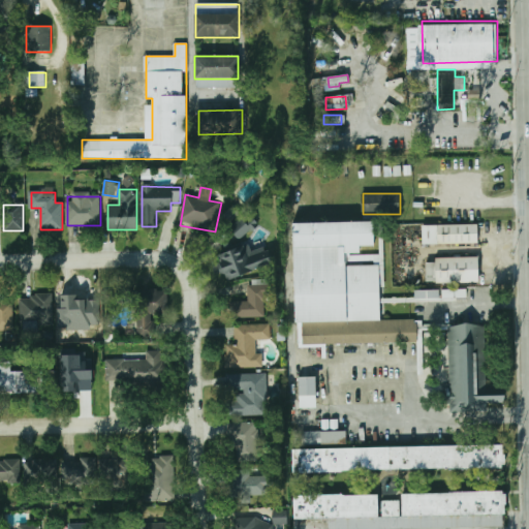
[(230,220),(225,214),(235,206),(240,212),(230,220)]
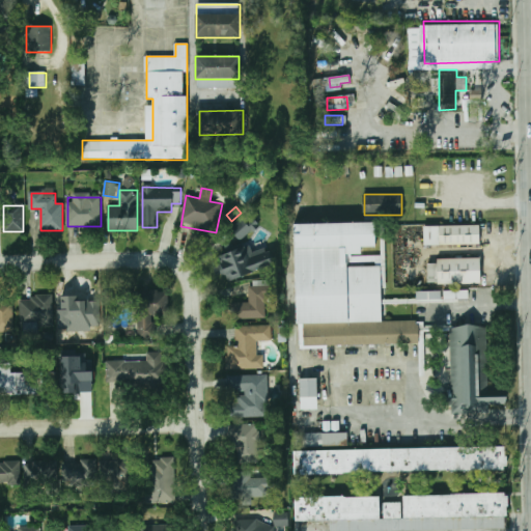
[(240,241),(230,230),(243,218),(247,222),(251,219),(257,225),(240,241)]
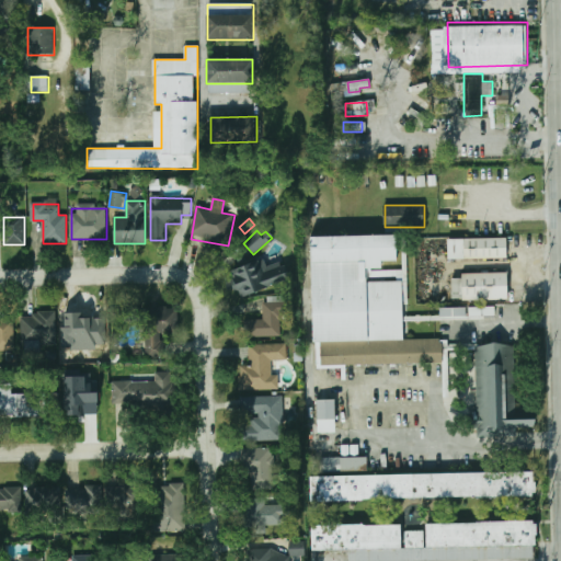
[(311,237),(312,343),(317,343),(318,366),(443,364),(443,340),(403,340),(402,279),(384,279),(384,261),(396,261),(396,236),(311,237)]
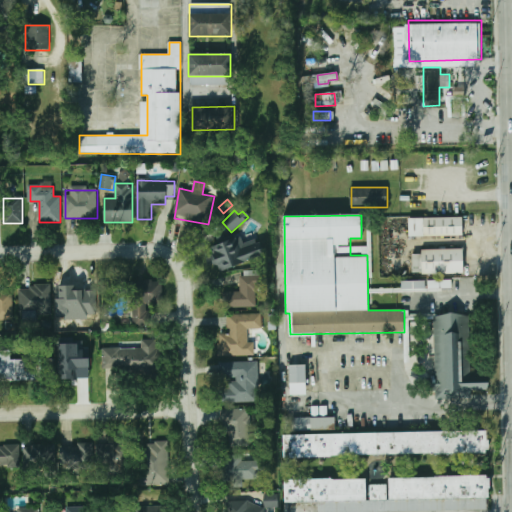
[(423,218),(423,235),(464,235),(464,218),(423,218)]
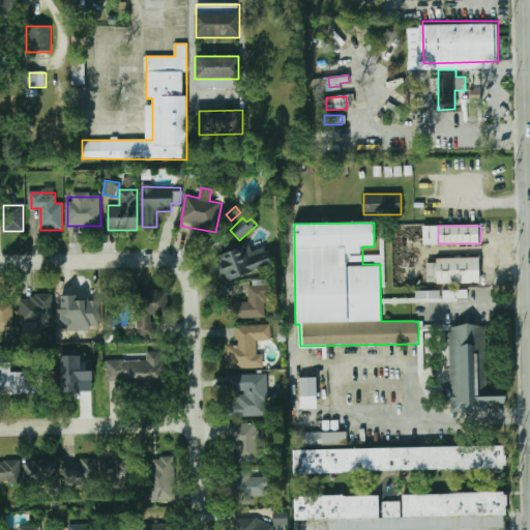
[(226,282),(272,264),(267,252),(265,253),(263,247),(252,252),(249,245),(244,247),(243,244),(215,255),(226,282)]
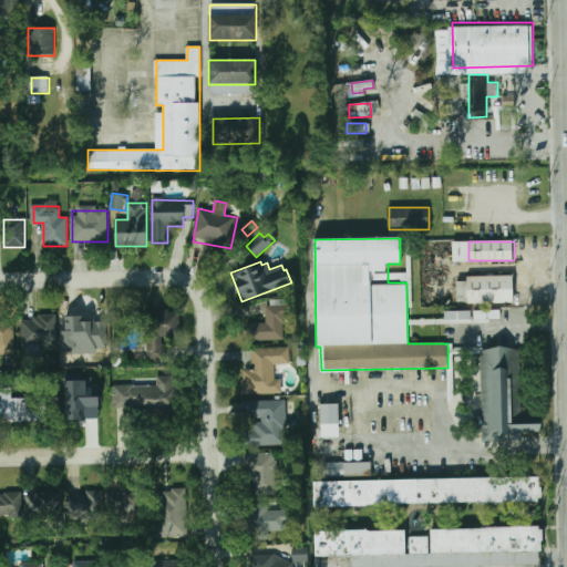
[(467,276),(467,302),(514,302),(514,276),(467,276)]
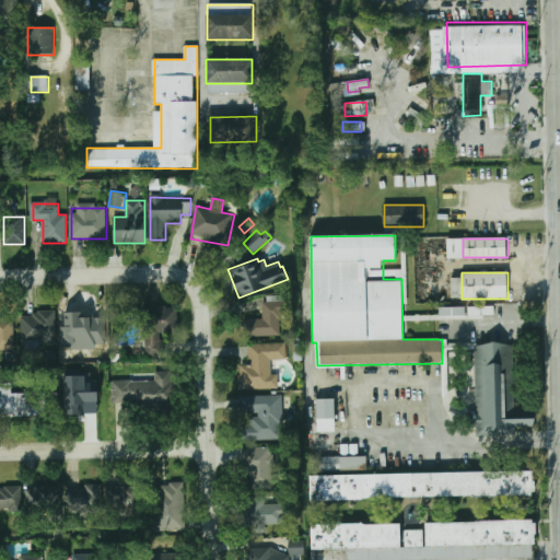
[(243,337),(282,337),(282,301),(264,301),(264,321),(243,321),(243,337)]
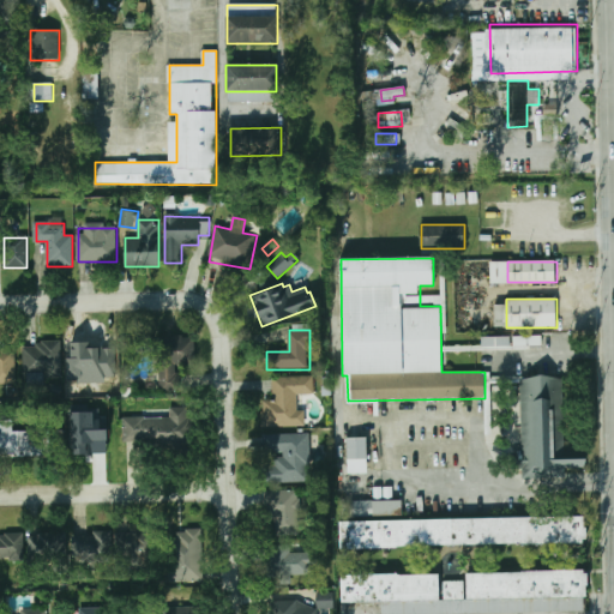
[(481,337),(482,348),(511,347),(510,336),(481,337)]
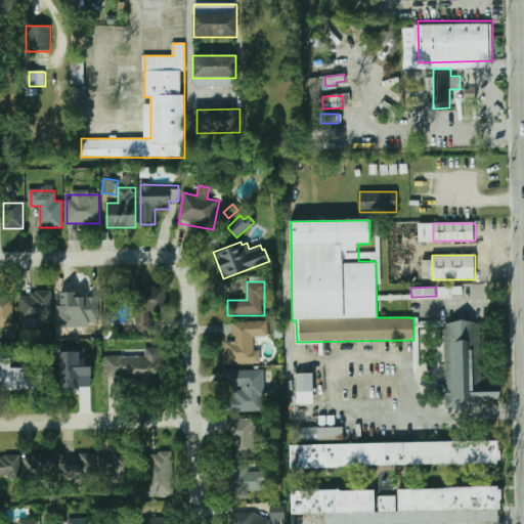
[(166,288),(111,289),(112,314),(136,313),(136,334),(153,334),(151,311),(166,311),(166,288)]
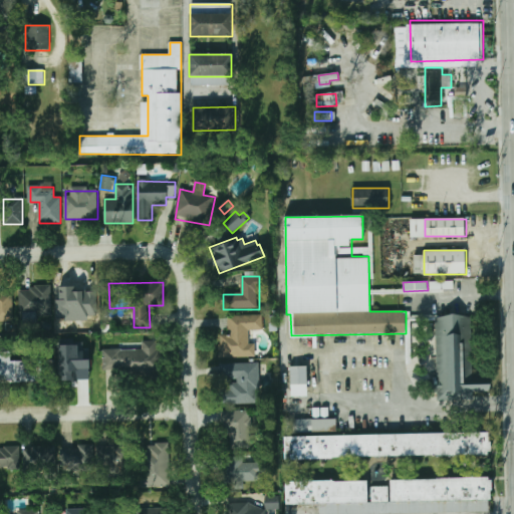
[(52,316),(52,286),(20,286),(20,316),(52,316)]
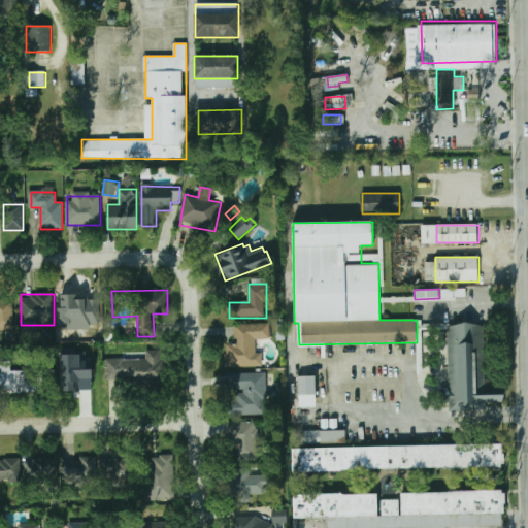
[(101,325),(99,299),(77,300),(77,295),(60,296),(60,301),(57,301),(58,327),(101,325)]
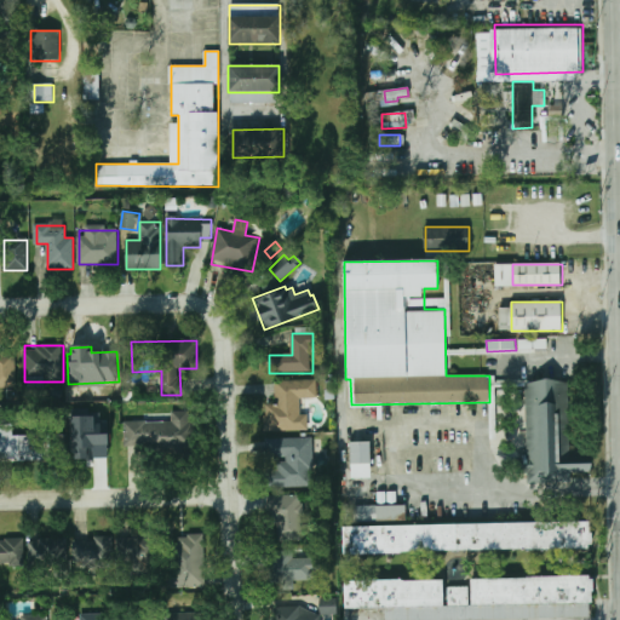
[(0,377),(17,377),(17,351),(0,351),(0,377)]
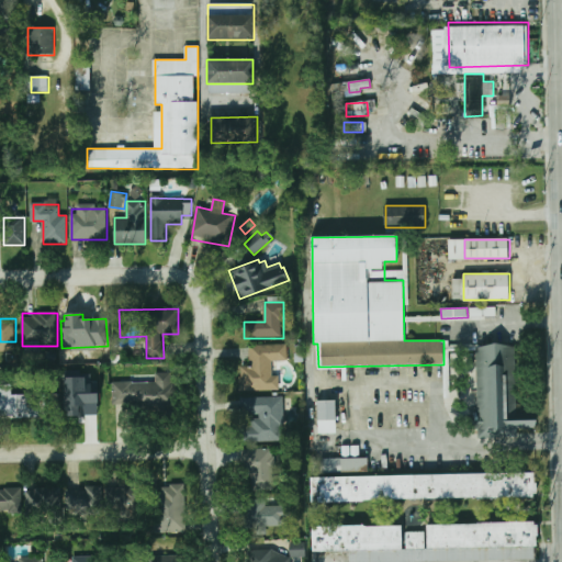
[(240,391),(277,391),(277,361),(288,361),(288,345),(267,345),(267,358),(249,358),(249,366),(240,366),(240,391)]
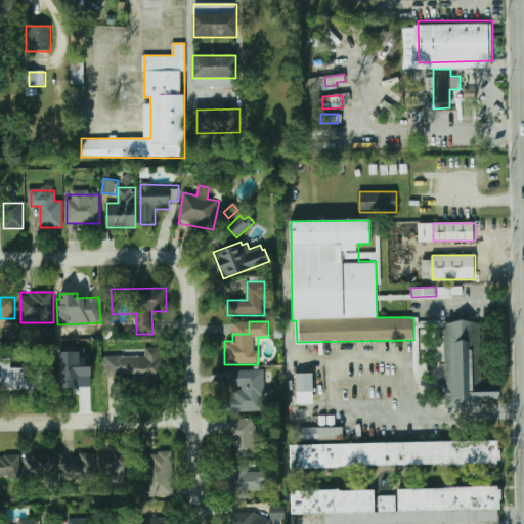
[(499,401),(499,383),(483,383),(482,321),(445,322),(446,402),(499,401)]
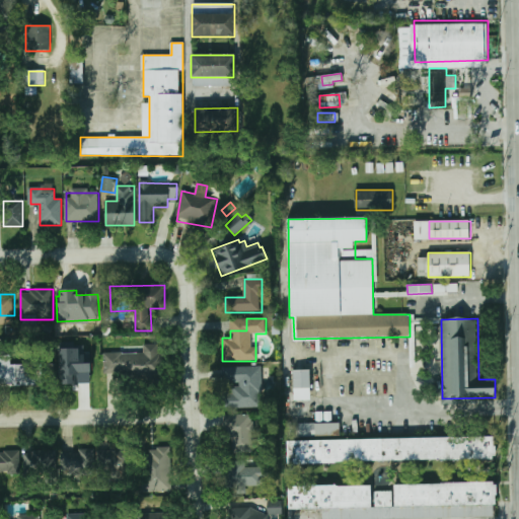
[(143,352),(117,351),(117,374),(161,375),(161,345),(143,344),(143,352)]
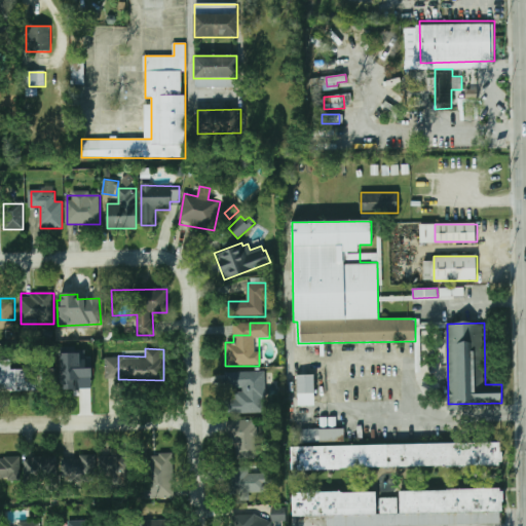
[(59,391),(57,357),(88,355),(90,390),(59,391)]
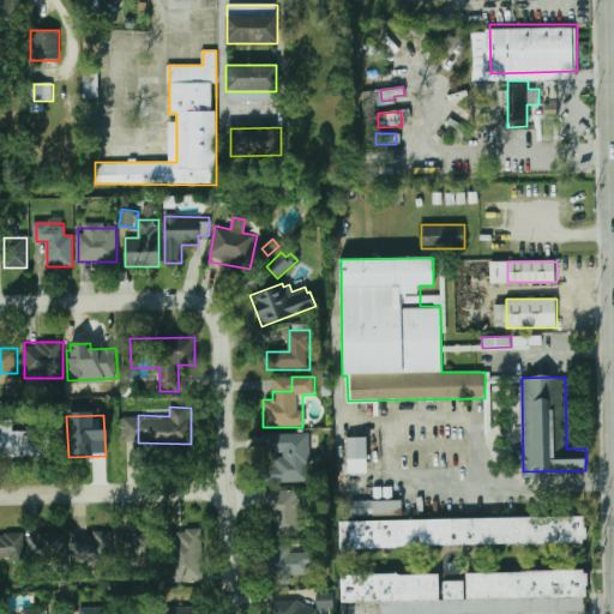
[(13,431),(13,421),(0,421),(0,455),(50,455),(50,431),(13,431)]
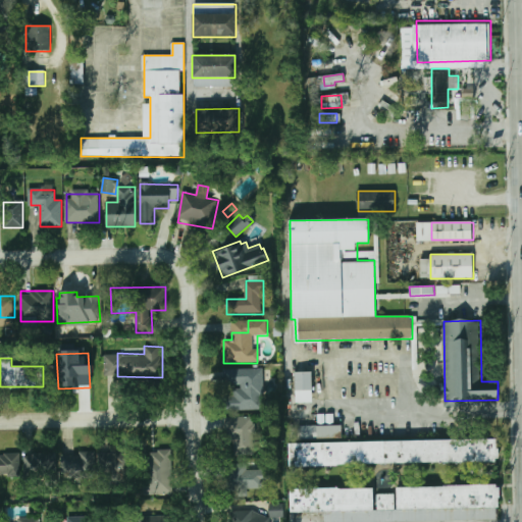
[(263,369),(225,369),(224,385),(241,385),(241,389),(233,389),(233,397),(225,397),(224,410),(263,411),(263,369)]
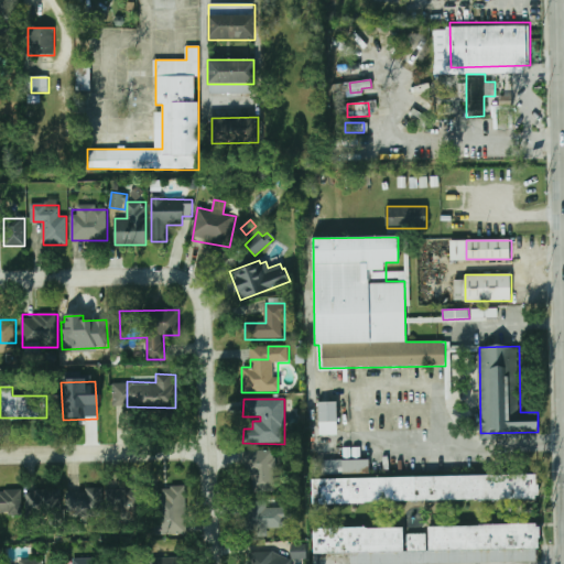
[(318,435),(336,435),(336,402),(318,402),(318,435)]
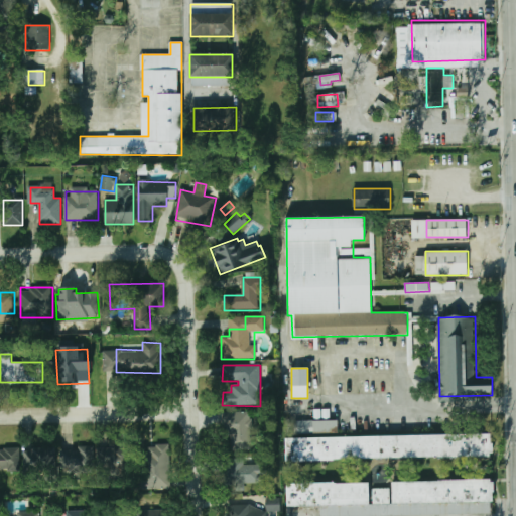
[(232,449),(252,449),(252,412),(224,412),(224,435),(232,435),(232,449)]
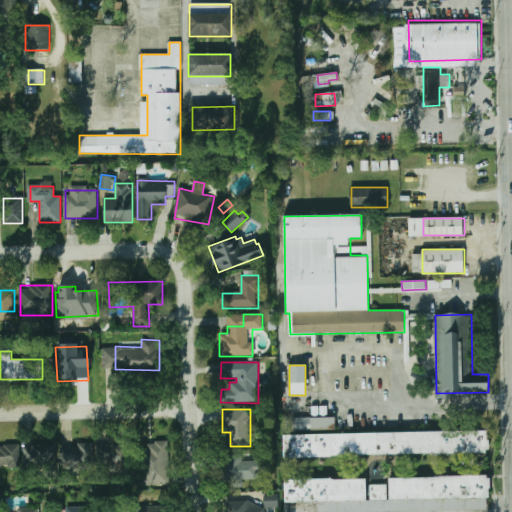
[(330,430),(330,417),(293,417),(293,430),(330,430)]
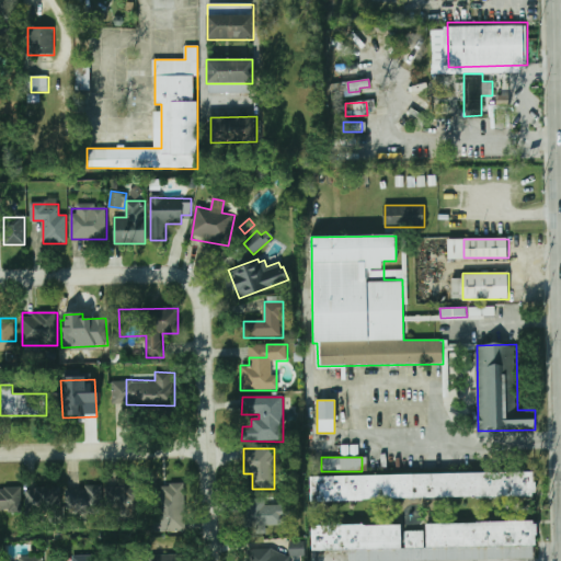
[(538,496),(537,472),(313,477),(313,512),(365,511),(365,500),(538,496)]
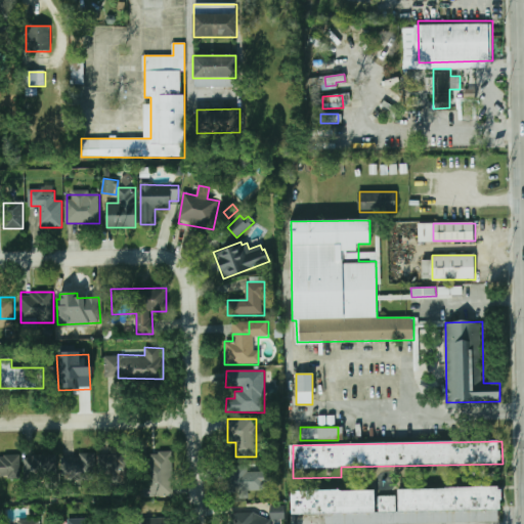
[(100,455),(101,481),(130,479),(129,453),(100,455)]
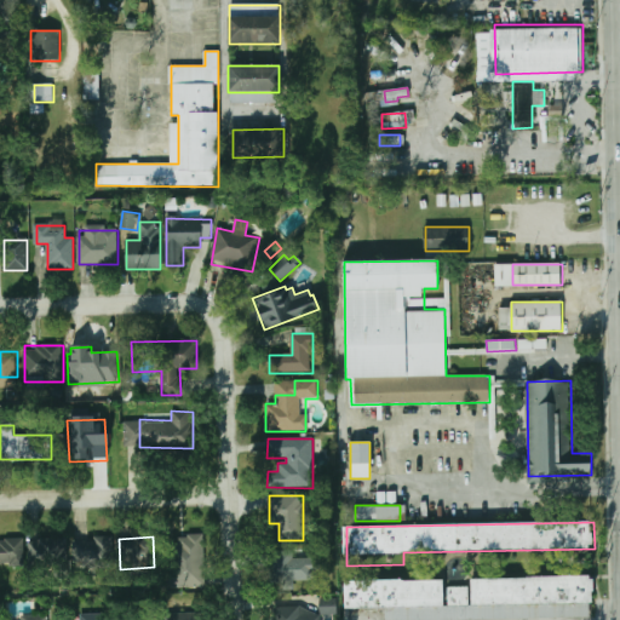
[(74,566),(113,566),(113,538),(74,538),(74,566)]
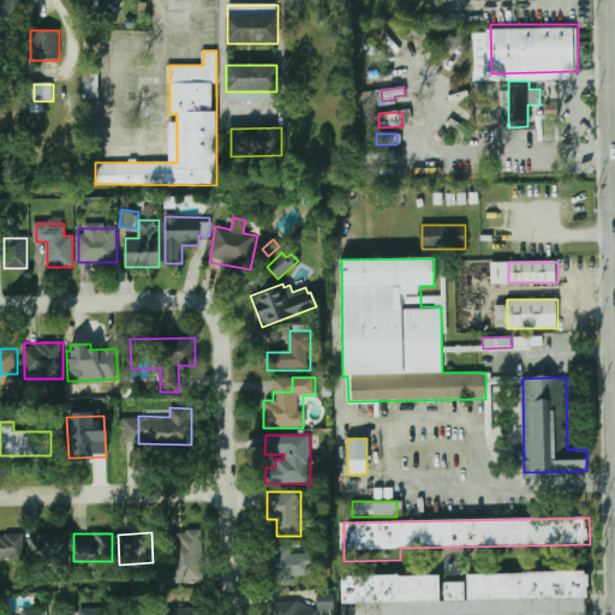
[(173,533),(173,583),(202,583),(202,533),(173,533)]
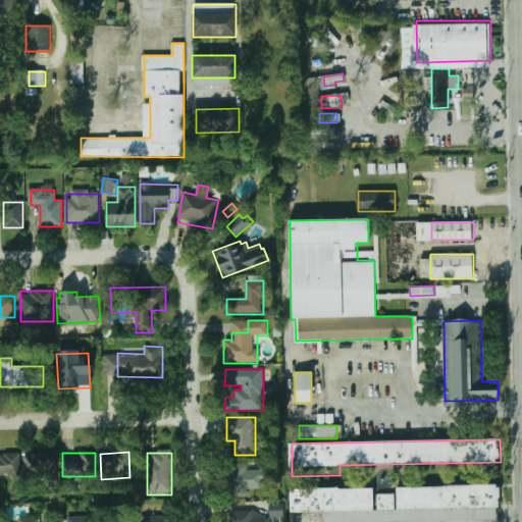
[(56,454),(31,454),(31,476),(56,476),(56,454)]
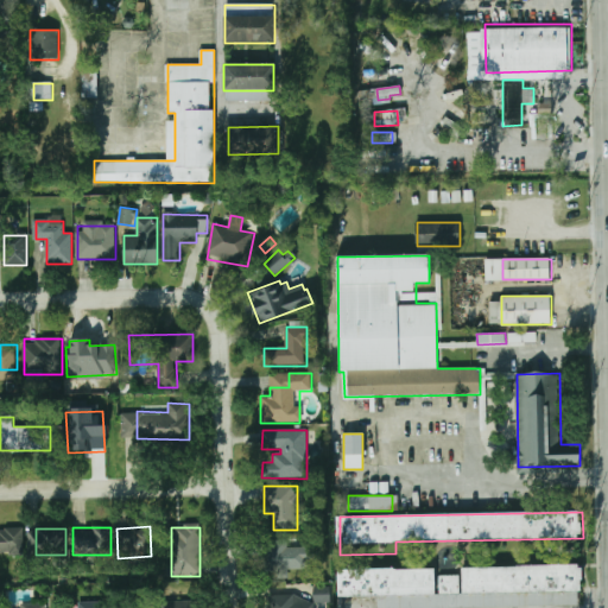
[(24,530),(0,530),(0,555),(24,555),(24,530)]
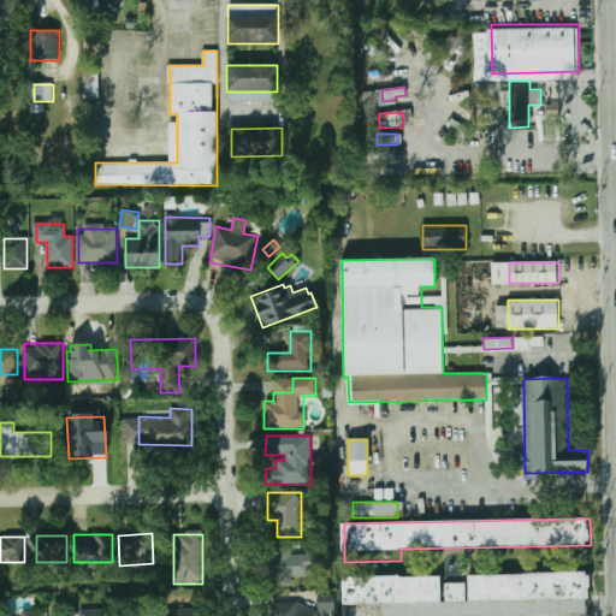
[(268,548),(268,586),(309,586),(309,555),(292,556),(292,548),(268,548)]
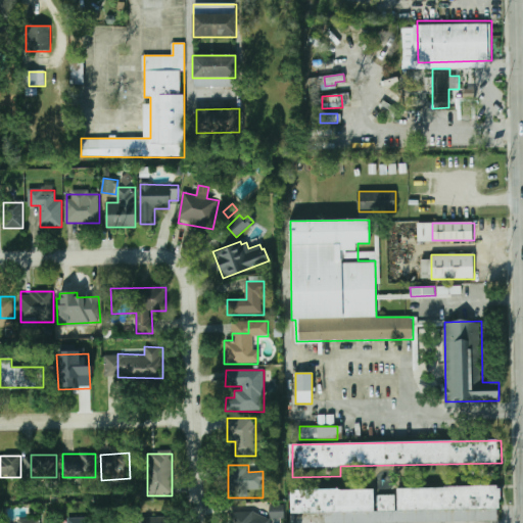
[(400,510),(502,508),(502,486),(400,487),(400,510)]
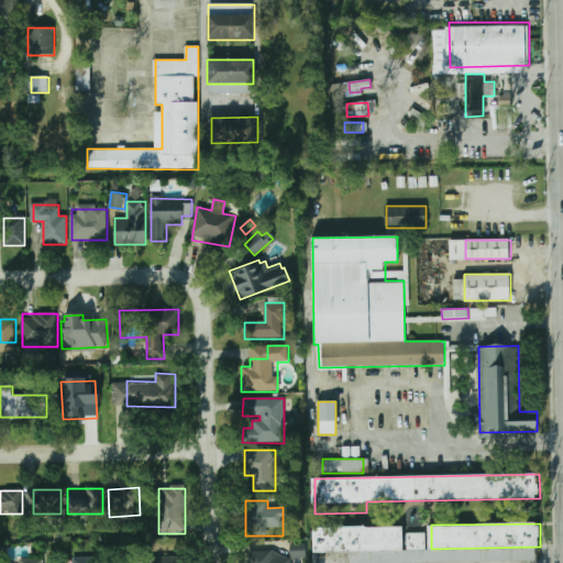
[(406,551),(406,526),(316,527),(316,552),(406,551)]
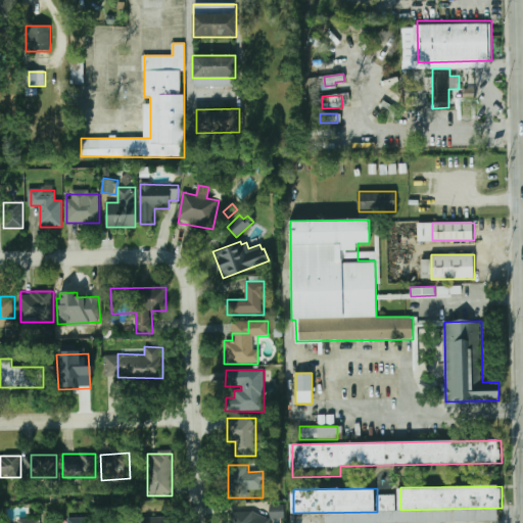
[(380,510),(398,510),(398,494),(380,494),(380,510)]
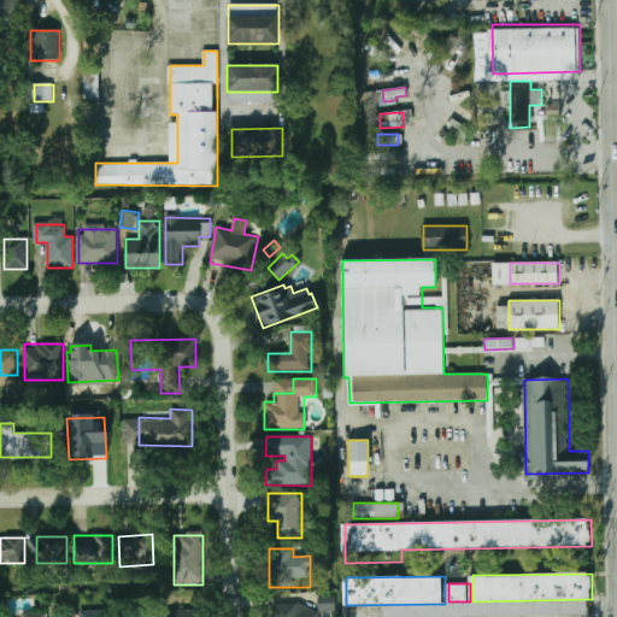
[(318,612),(335,612),(335,595),(318,595),(318,612)]
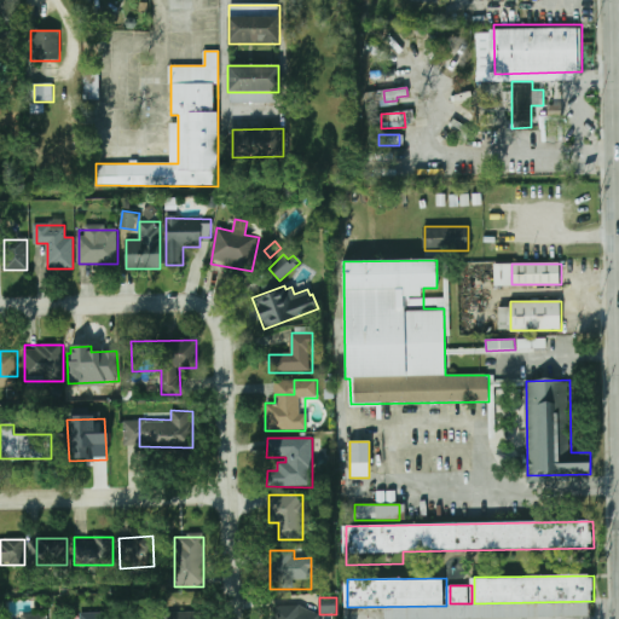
[(273,607),(273,618),(318,618),(318,607),(273,607)]
